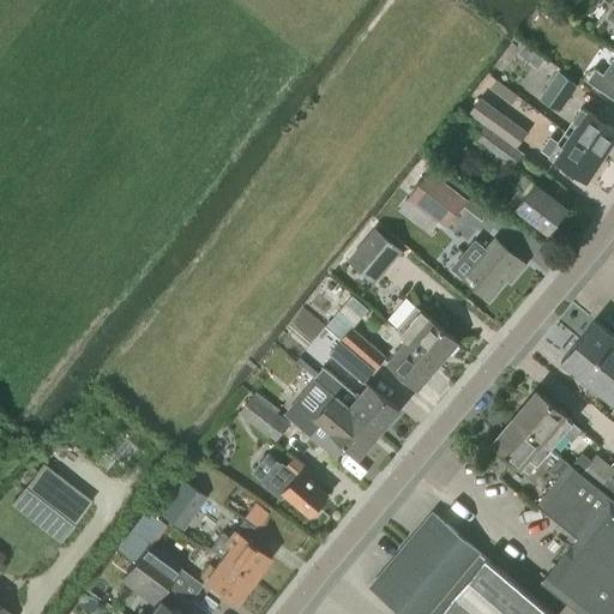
[(613,60),(605,74),(596,68),(588,80),(613,98),(613,60)]
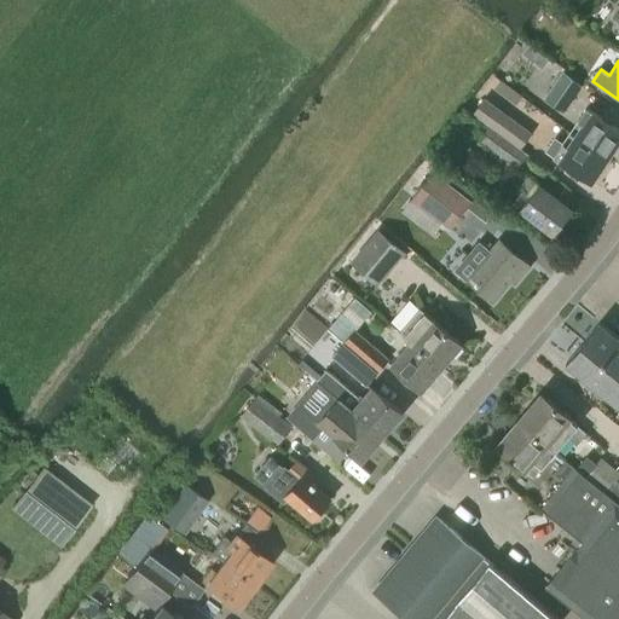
[(563,71),(547,96),(565,109),(583,86),(563,71)]
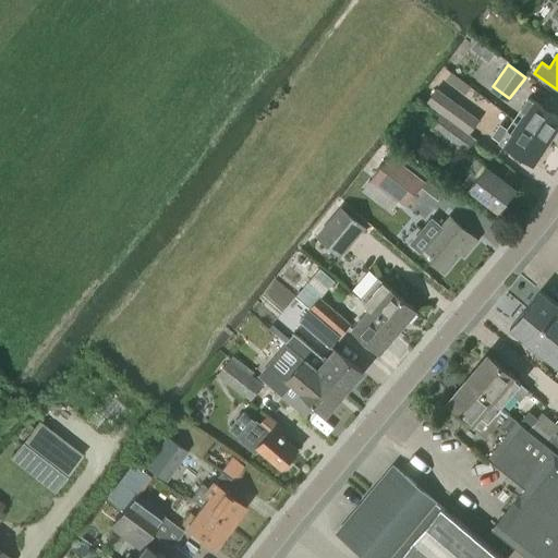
[(437,89),(427,102),(469,133),(478,120),(437,89)]
